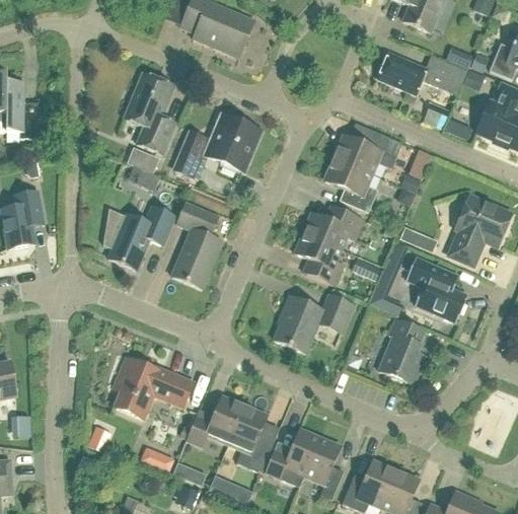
[(241,53),(254,20),(211,2),(212,0),(192,0),(180,27),(195,33),(193,39),(228,53),(230,48),(241,53)]
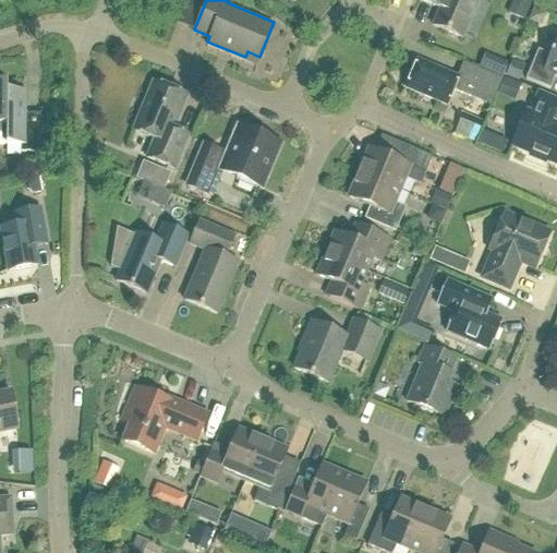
[(443,0),(433,22),(461,34),(475,0),(443,0)]
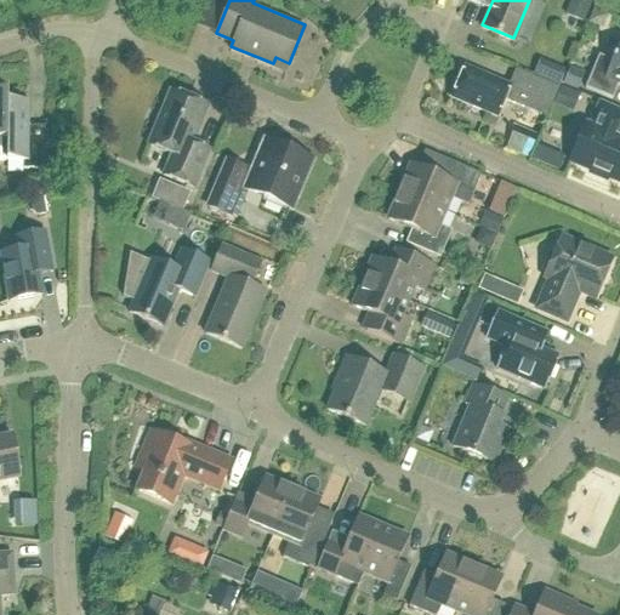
[(599,52),(586,84),(613,96),(619,80),(619,40),(613,57),(599,52)]
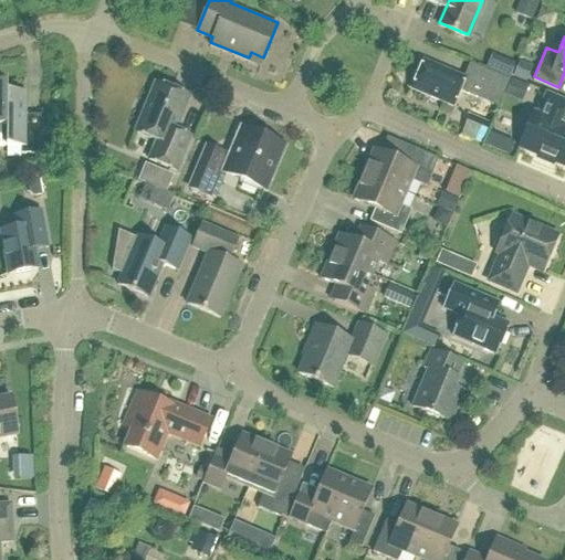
[(510,77),(494,71),(470,60),(463,74),(425,57),(412,86),(453,103),(460,87),(499,104),(510,77)]
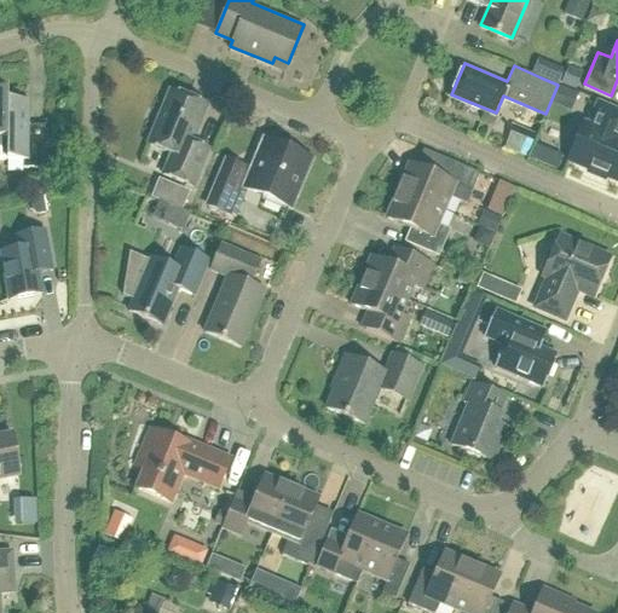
[(572,107),(579,91),(560,84),(554,98),(572,107)]
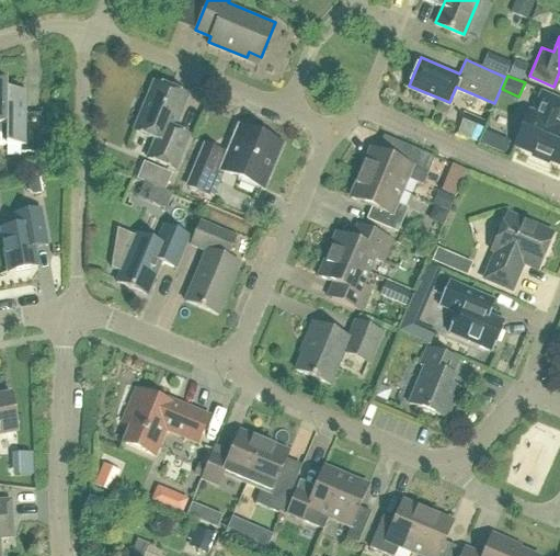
[(0,77),(0,142),(22,143),(22,149),(43,149),(43,113),(26,112),(26,88),(7,88),(7,78),(0,77)]
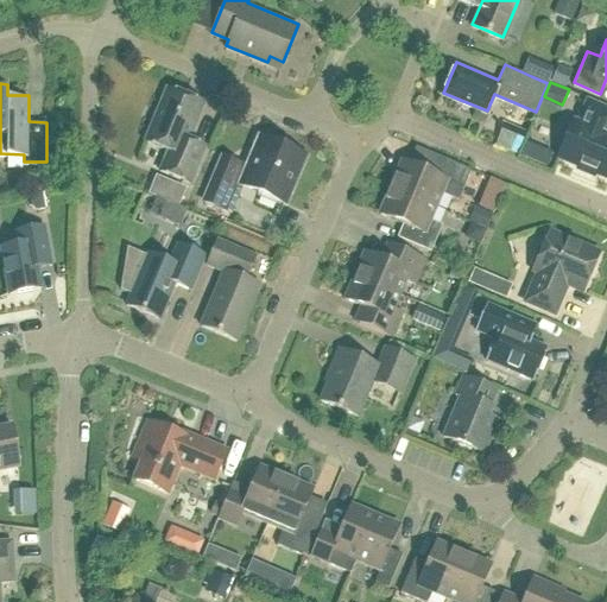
[(191,181),(207,144),(190,137),(204,101),(168,86),(145,138),(169,147),(160,168),(191,181)]
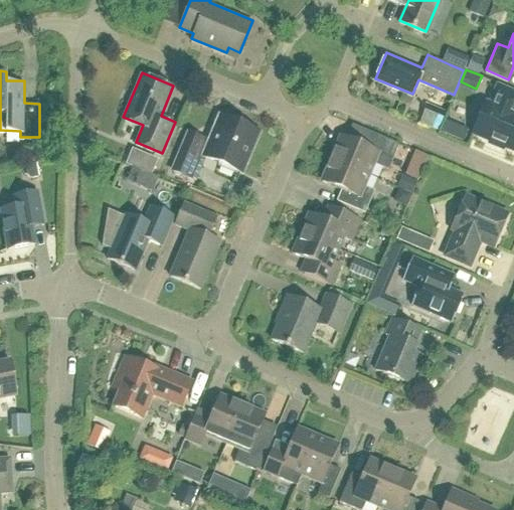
[(486,102),(474,130),(491,138),(490,141),(504,147),(505,144),(513,147),(513,91),(498,83),(490,104),(486,102)]
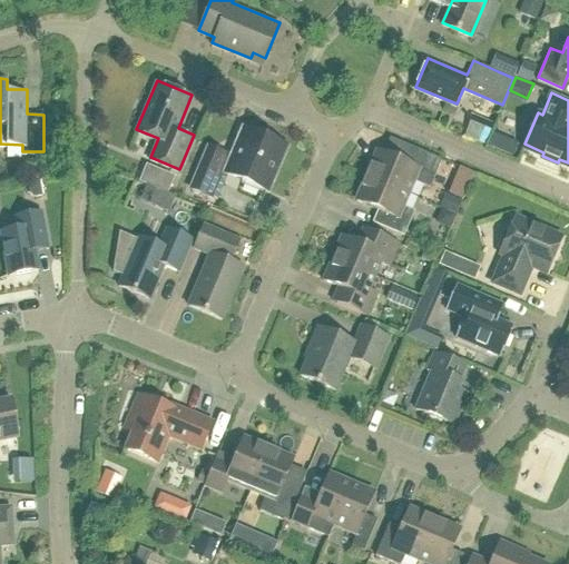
[(292,144),(287,141),(286,138),(283,136),(278,135),(275,137),(243,124),(231,151),(208,141),(189,187),(217,199),(228,174),(271,193),(292,144)]
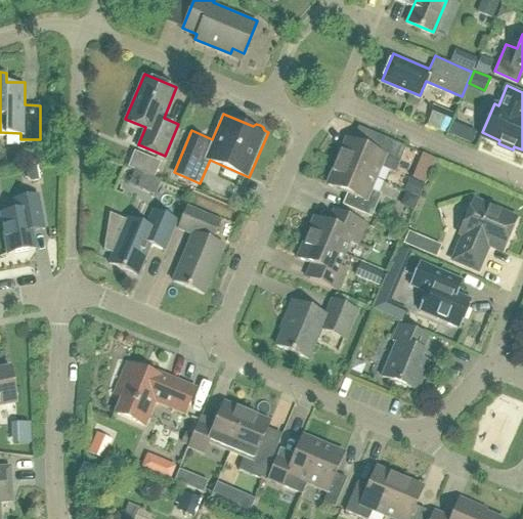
[(347,136),(338,159),(376,175),(381,163),(395,170),(406,143),(378,132),(372,146),(347,136)]
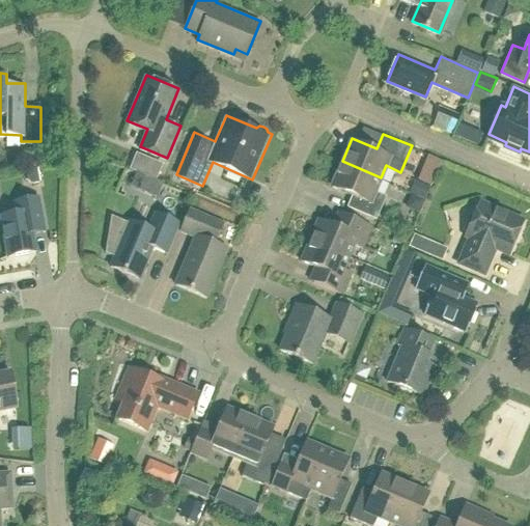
[(443,185),(452,159),(430,151),(422,177),(443,185)]
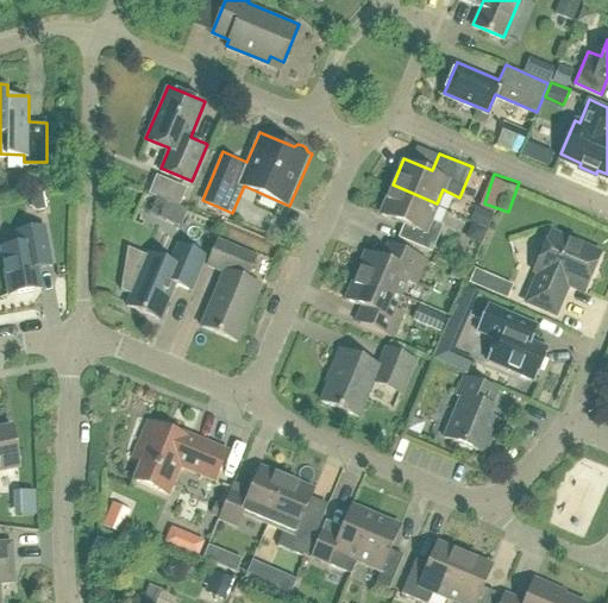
[(431,217),(437,203),(393,184),(382,211),(409,223),(403,236),(432,247),(443,221),(431,217)]
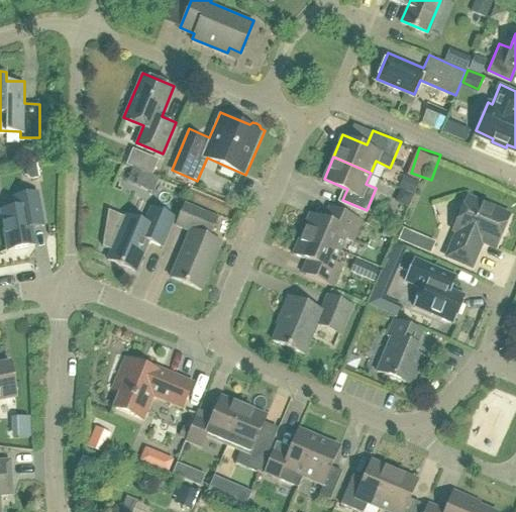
[(43,215),(38,191),(14,195),(16,206),(1,208),(8,248),(35,243),(30,218),(43,215)]
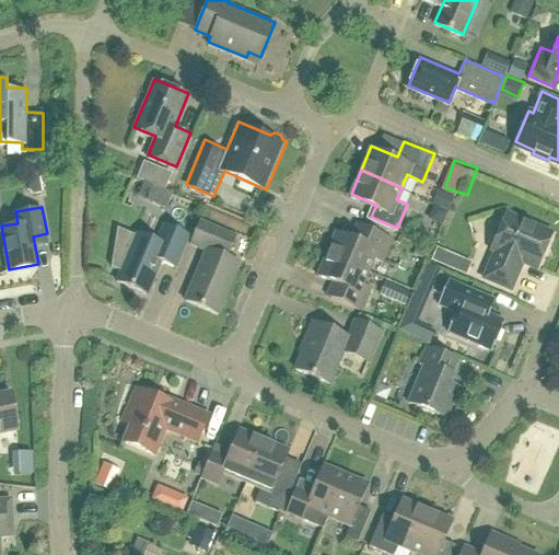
[(497,224),(490,240),(493,243),(492,246),(496,247),(484,276),(511,287),(523,259),(537,265),(551,231),(507,212),(501,226),(497,224)]
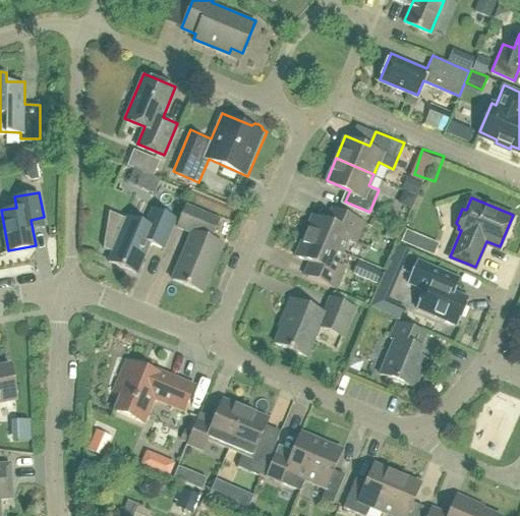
[(186,204),(177,224),(192,230),(172,277),(204,290),(223,242),(212,237),(220,218),(186,204)]
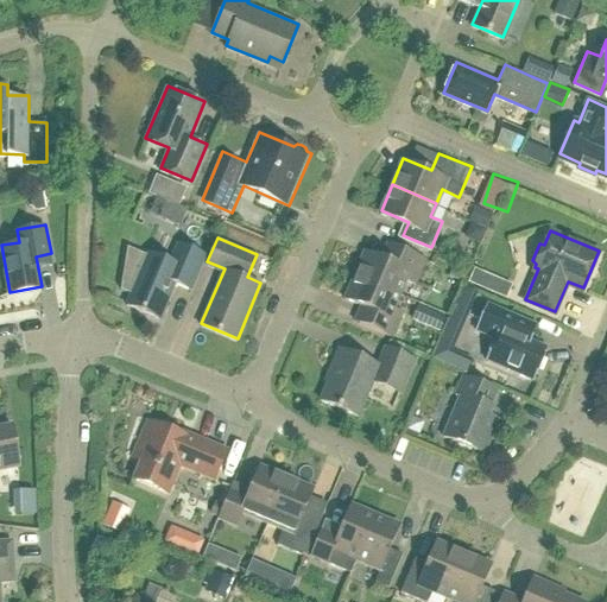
[(191,286),(206,252),(178,241),(170,260),(149,251),(127,302),(160,316),(175,280),(191,286)]
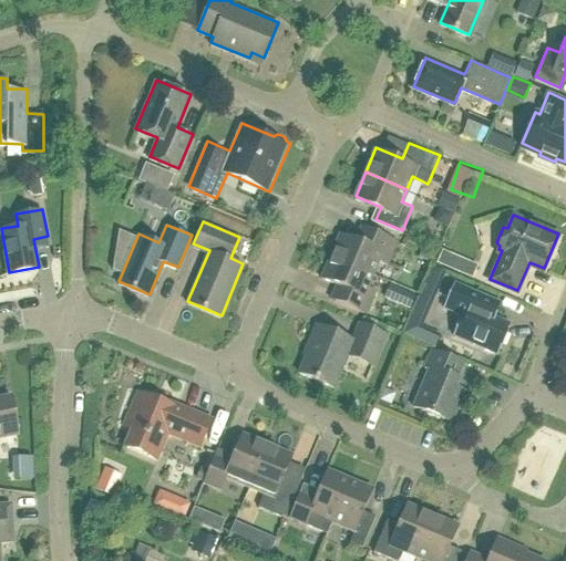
[(331,253),(373,271),(380,258),(388,261),(397,239),(366,226),(360,240),(340,231),(331,253)]
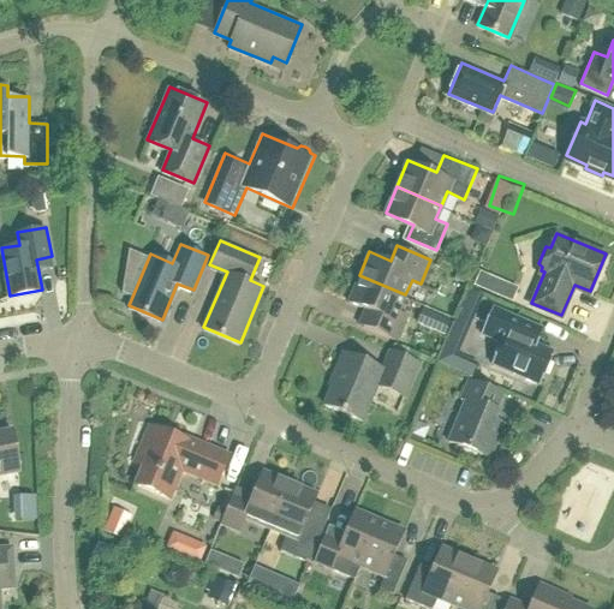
[(405,294),(359,275),(349,298),(371,308),(364,323),(398,338),(409,312),(399,309),(405,294)]
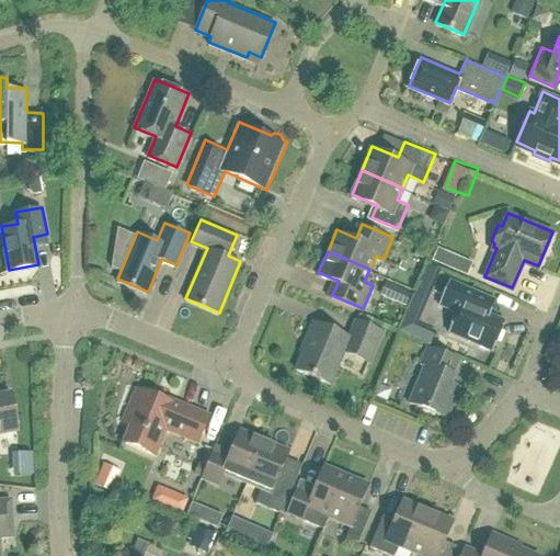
[(495,297),(477,290),(449,279),(440,302),(458,309),(449,330),(492,348),(505,318),(490,311),(495,297)]
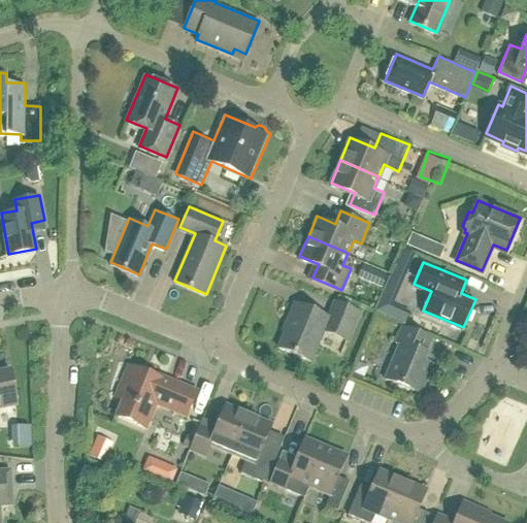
[(348,338),(360,309),(335,299),(328,314),(295,300),(287,320),(289,321),(278,345),(311,358),(324,328),(348,338)]
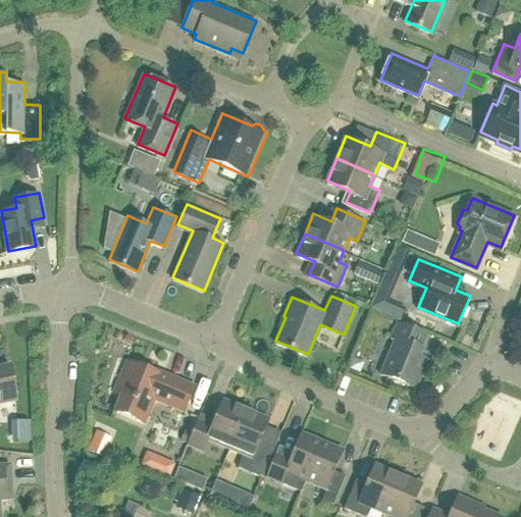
[(425,374),(432,359),(419,354),(427,332),(398,320),(392,334),(396,337),(380,371),(416,386),(422,373),(425,374)]
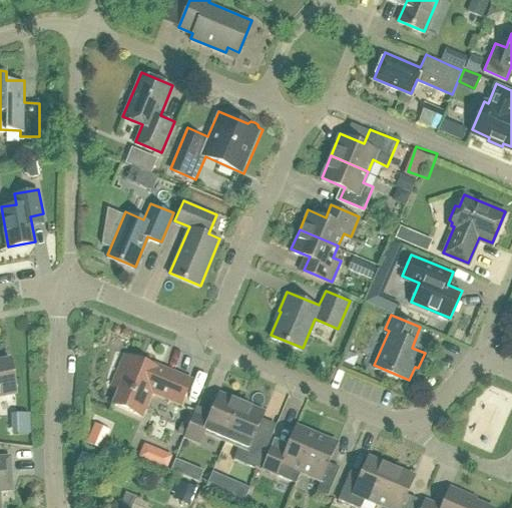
[(181,403),(192,377),(146,358),(145,362),(125,353),(112,383),(120,386),(113,401),(142,414),(152,391),(181,403)]
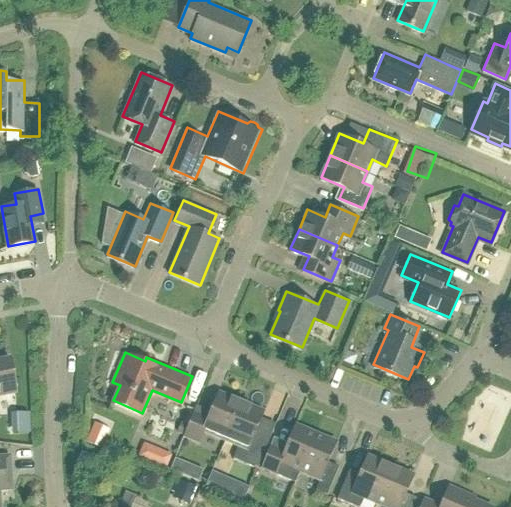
[(0,393),(17,390),(11,357),(0,358),(0,393)]
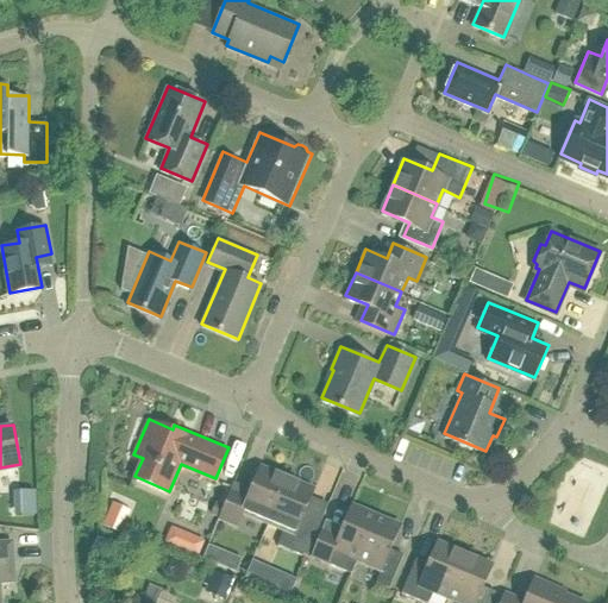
[(269,521),(288,476),(262,465),(252,487),(236,479),(220,516),(239,523),(244,510),(269,521)]
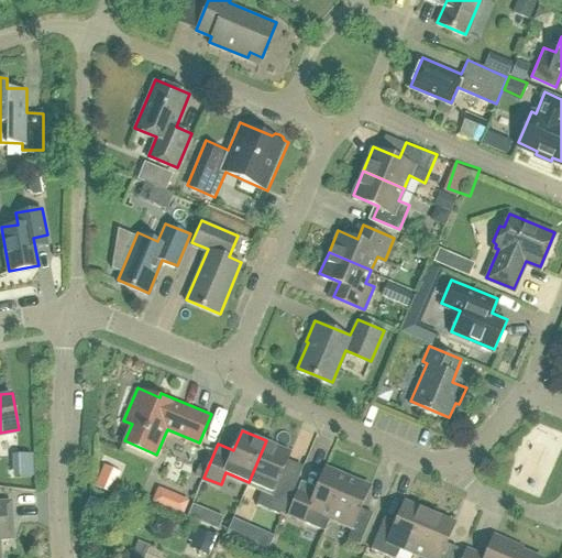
[(266,440),(249,482),(263,488),(257,502),(284,513),(298,478),(283,471),(290,450),(266,440)]
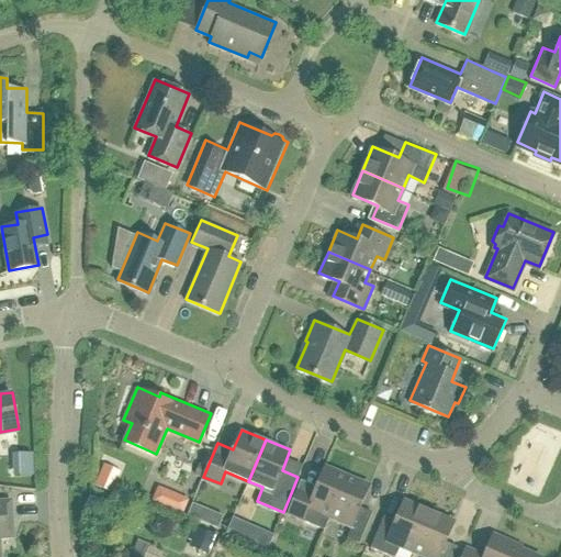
[(329,517),(348,471),(325,463),(314,489),(300,482),(289,509),(325,524),(328,517),(329,517)]
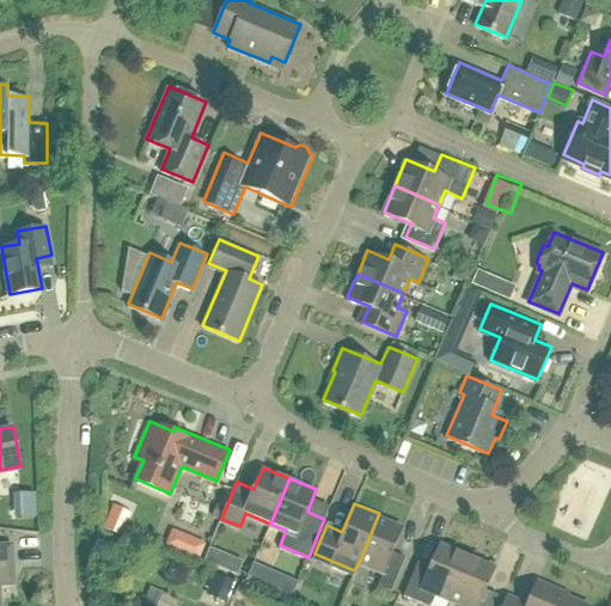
[(405,524),(379,513),(359,563),(383,573),(378,582),(392,588),(407,555),(393,550),(405,524)]
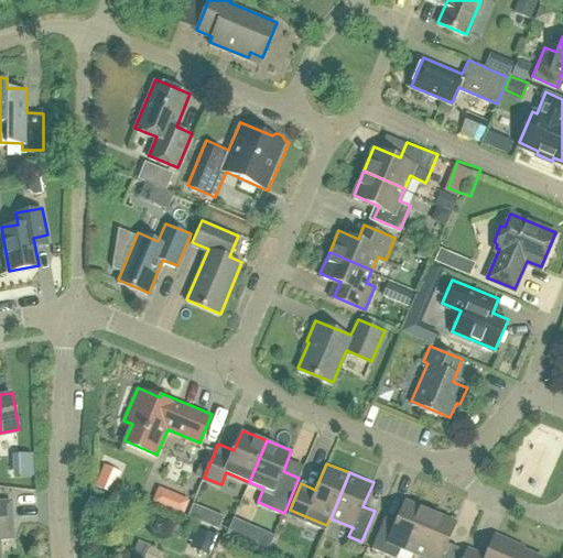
[(99,510),(104,501),(89,494),(85,504),(99,510)]
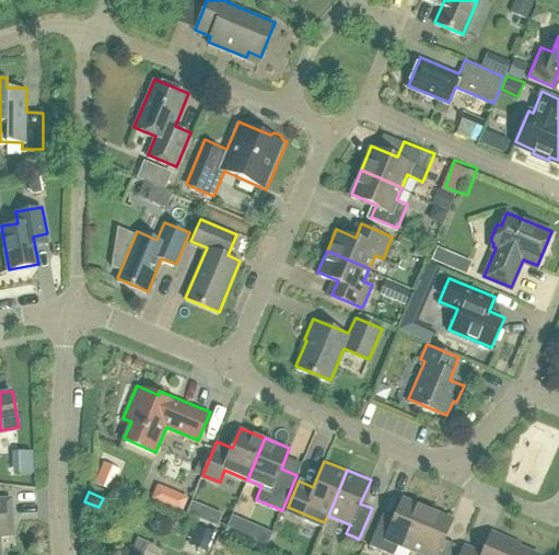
[(0,533),(13,533),(11,497),(0,497),(0,533)]
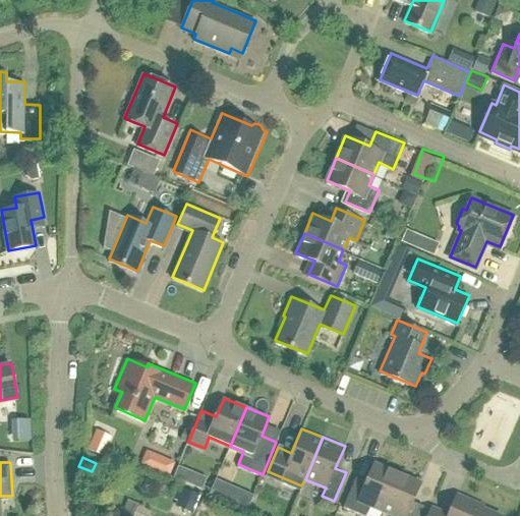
[(382,509),(398,471),(374,462),(365,485),(354,480),(344,505),(365,514),(369,504),(382,509)]
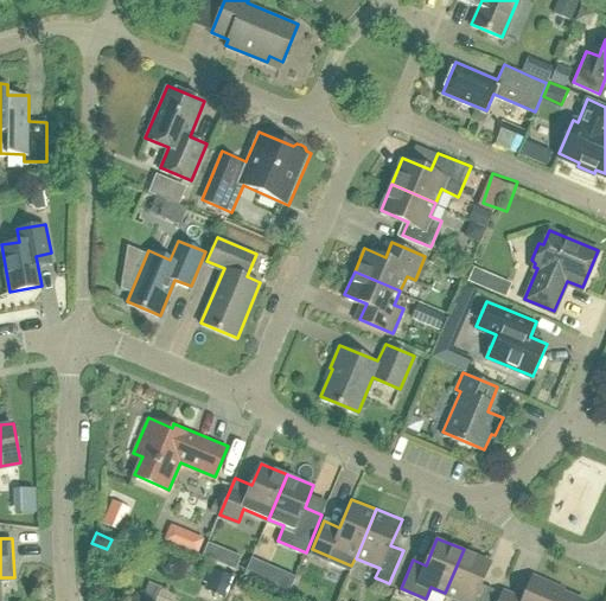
[(464,549),(445,593),(459,600),(458,600),(488,600),(491,594),(478,588),(490,561),(464,549)]
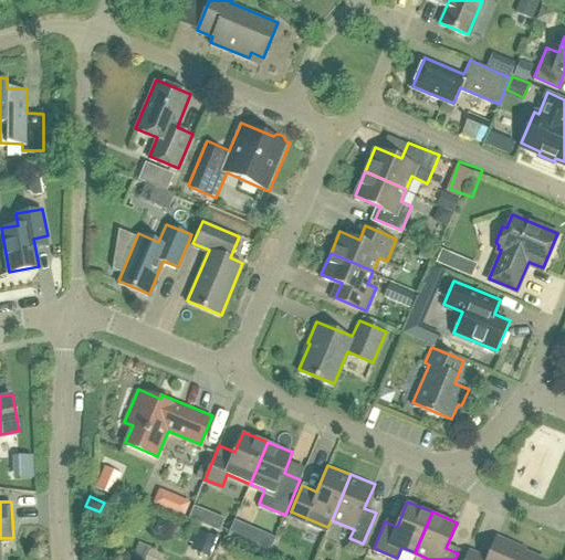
[(543,559),(545,558),(516,546),(518,543),(497,535),(488,557),(469,549),(464,559),(543,559)]
